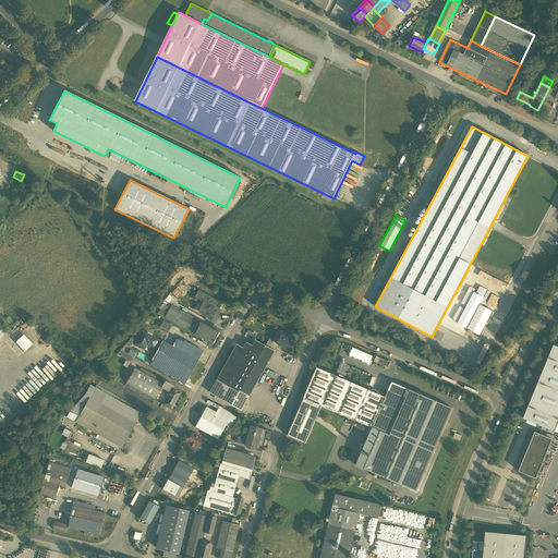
[(544,255),(547,256),(547,255),(550,257),(554,251),(545,245),(542,252),(545,254),(544,255)]
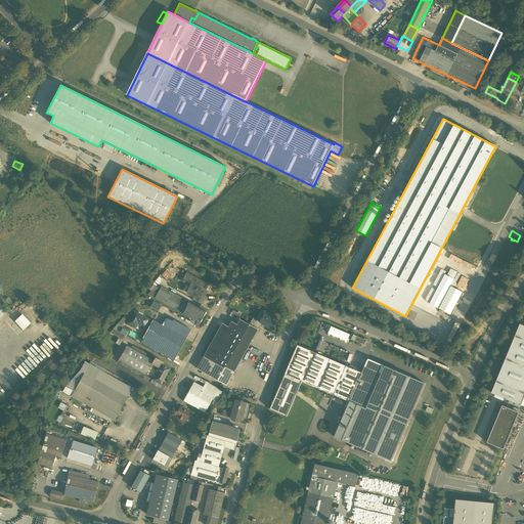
[(514,241),(511,239),(508,239),(506,242),(505,244),(505,247),(506,249),(509,250),(511,250),(514,249),(515,246),(515,244),(514,241)]
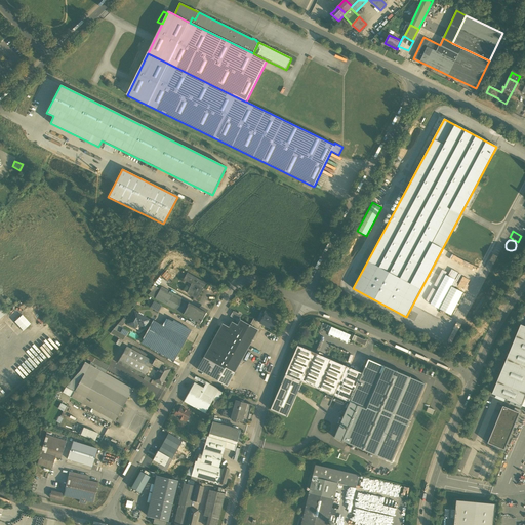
[(492,253),(488,261),(493,265),(498,256),(492,253)]
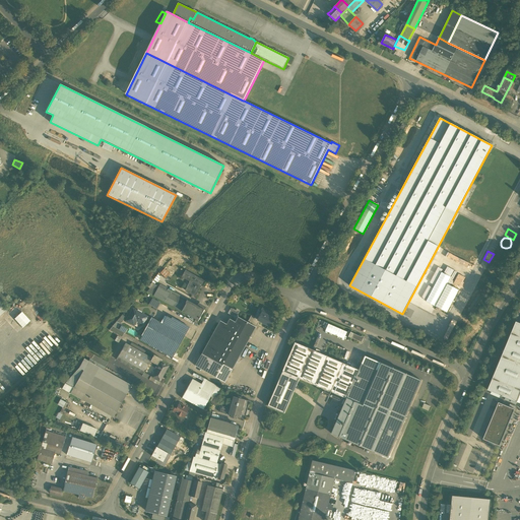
[(159,273),(166,278),(170,273),(164,269),(159,273)]
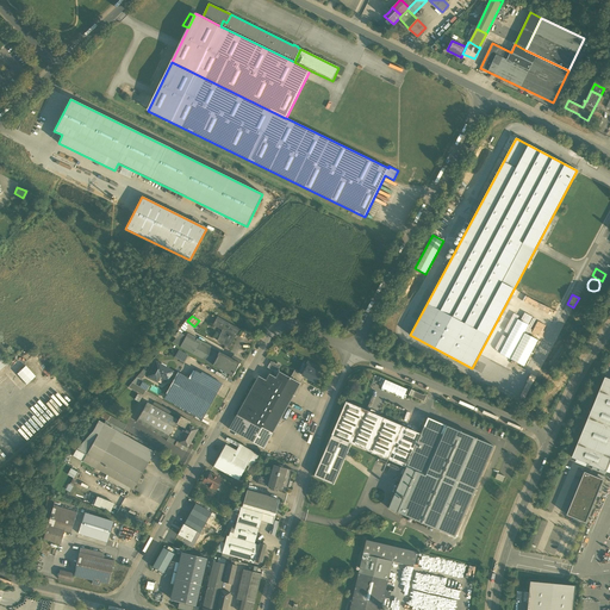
[(218,342),(229,348),(240,330),(217,317),(213,324),(224,330),(218,342)]
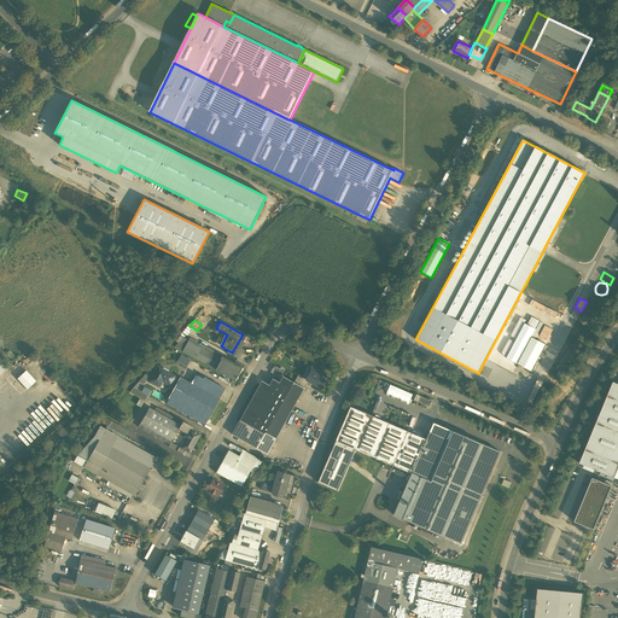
[(561,333),(567,337),(573,325),(567,321),(561,333)]
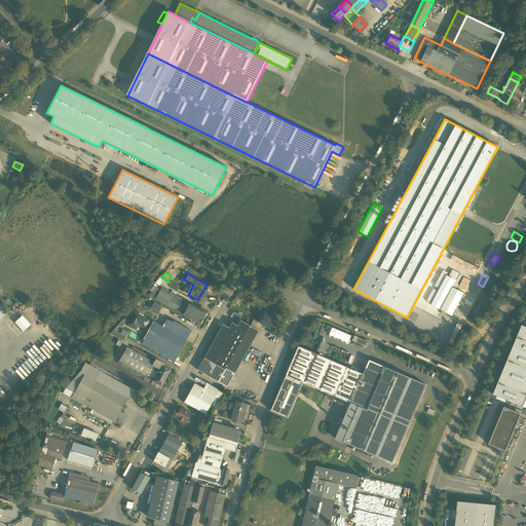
[(456,280),(446,275),(430,305),(440,309),(456,280)]
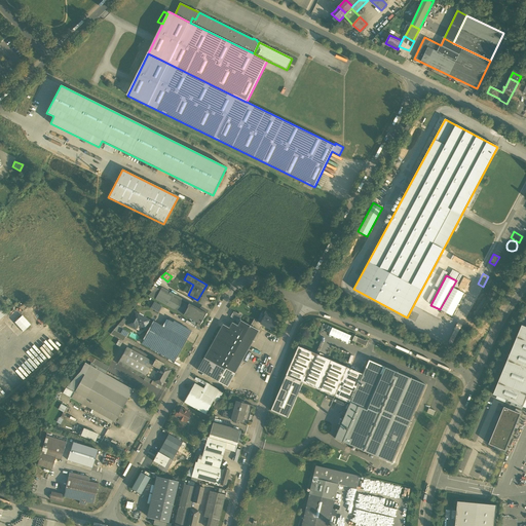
[(441,310),(452,316),(464,293),(452,287),(441,310)]
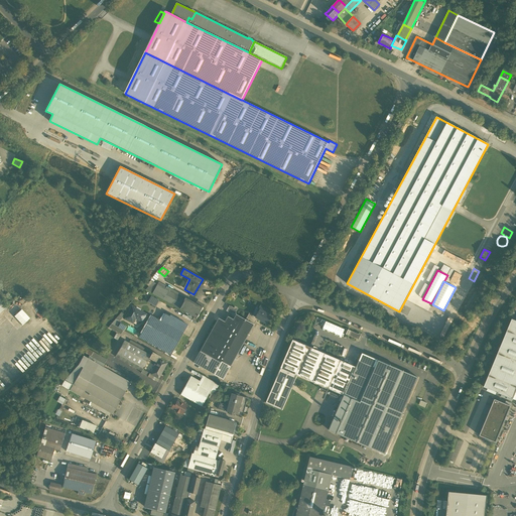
[(145,290),(152,293),(157,284),(152,282),(148,286),(145,290)]
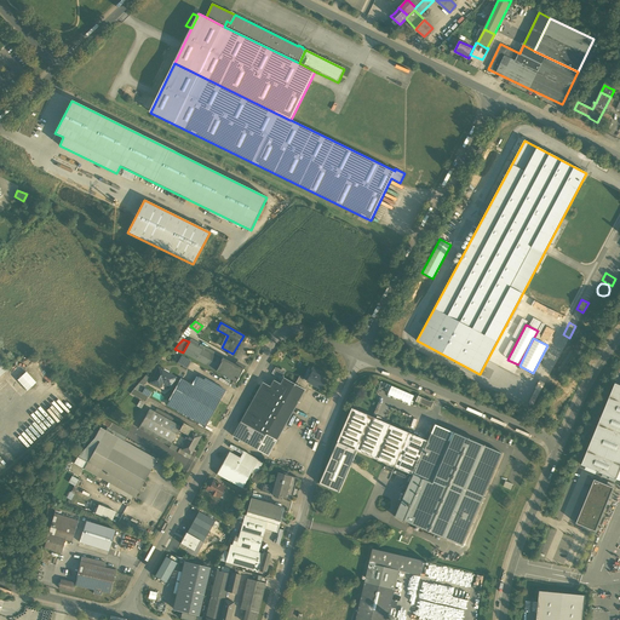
[(222,360),(223,357),(224,357),(190,339),(189,342),(222,360)]
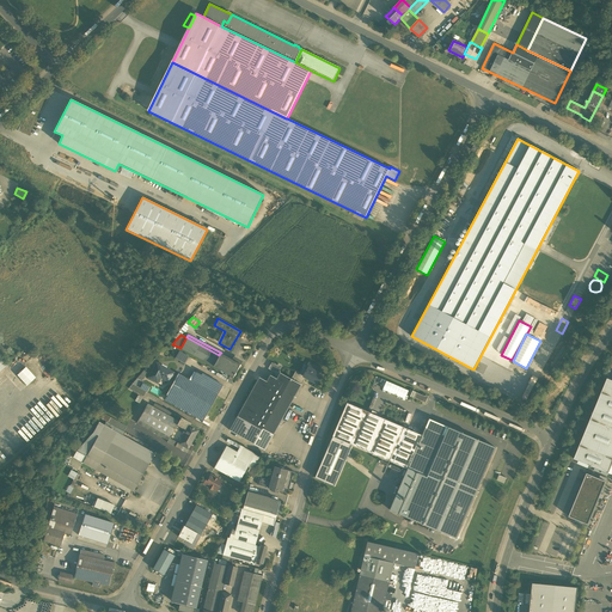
[(181,348),(213,366),(219,355),(187,337),(181,348)]
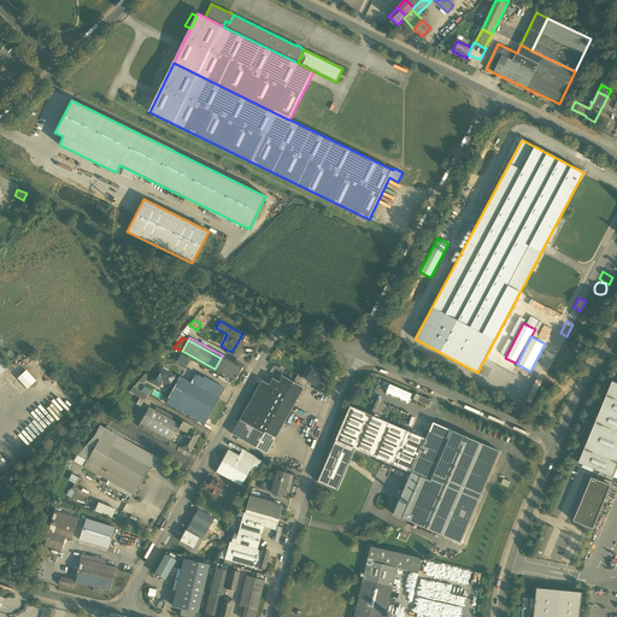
[(191,359),(181,354),(176,362),(186,366),(191,359)]
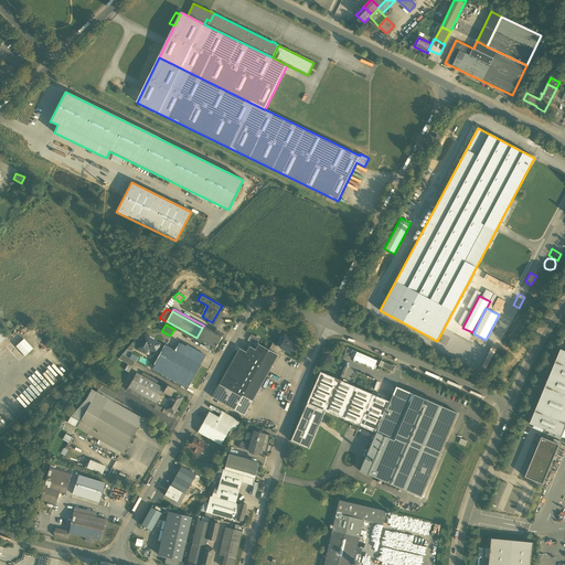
[(203,326),(202,328),(196,338),(216,349),(223,337),(203,326)]
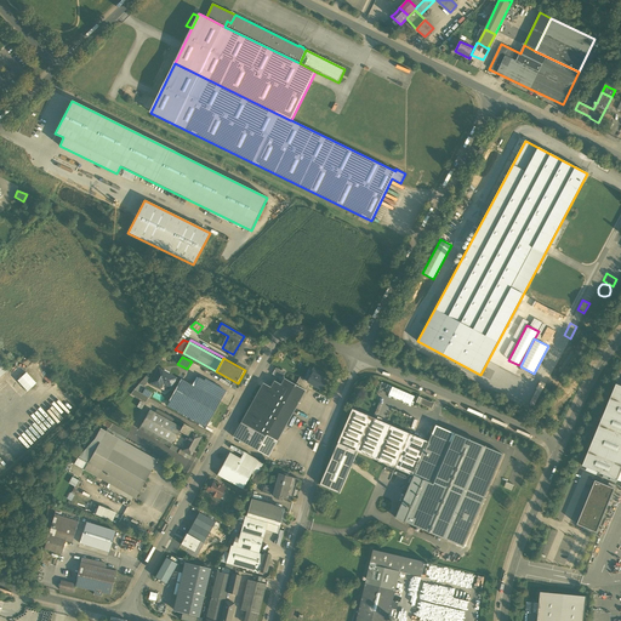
[(273,375),(279,379),(280,377),(281,374),(283,371),(277,368),(273,375)]
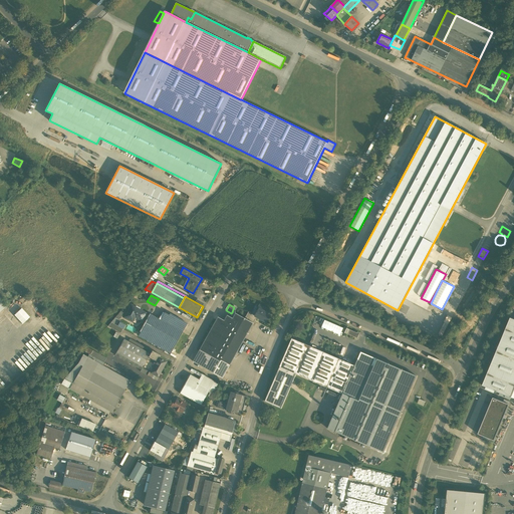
[(135,317),(141,321),(142,320),(145,314),(146,313),(132,305),(124,317),(130,320),(132,316),(135,317)]
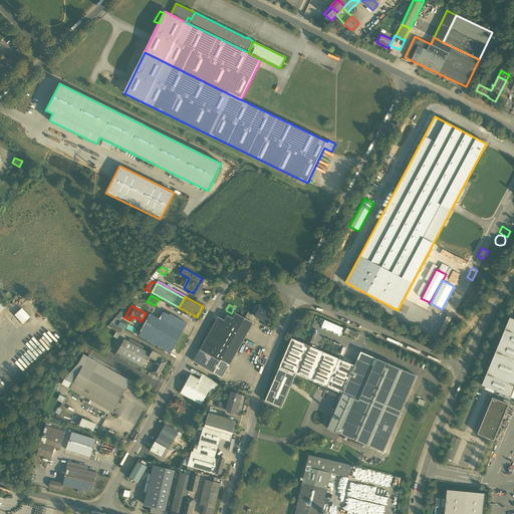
[(257,317),(266,322),(269,316),(267,315),(269,310),(259,305),(257,309),(258,310),(255,316),(257,317)]
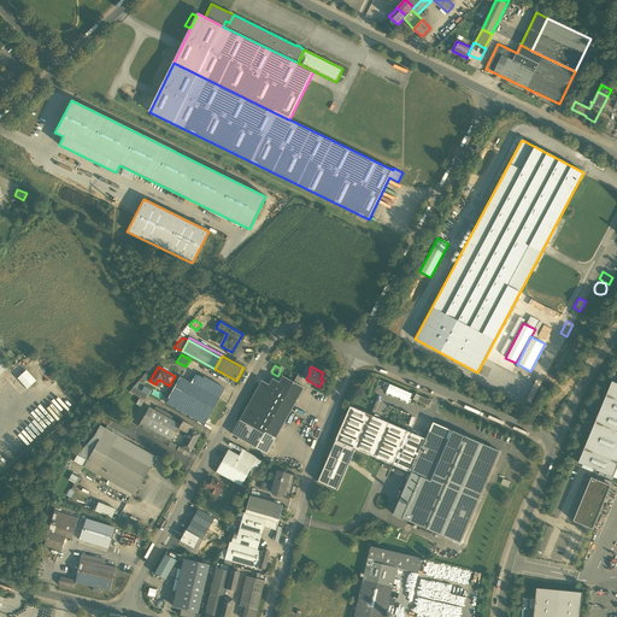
[(25,370),(17,378),(27,389),(36,381),(25,370)]
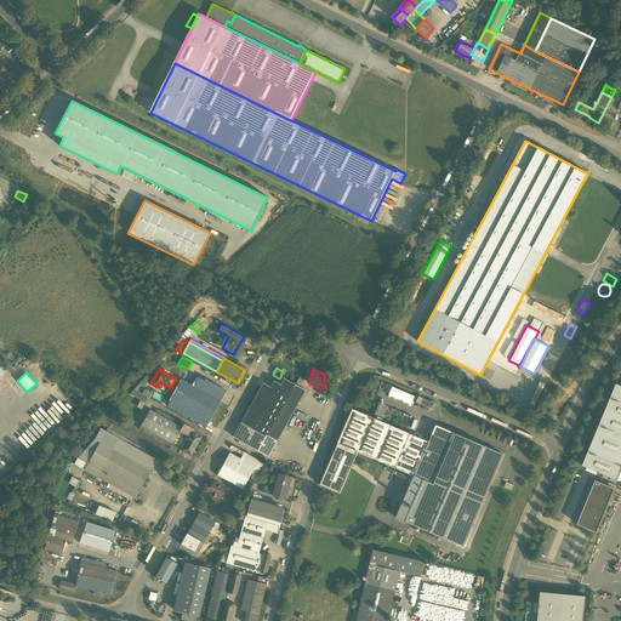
[(193,387),(198,389),(204,381),(199,377),(193,387)]
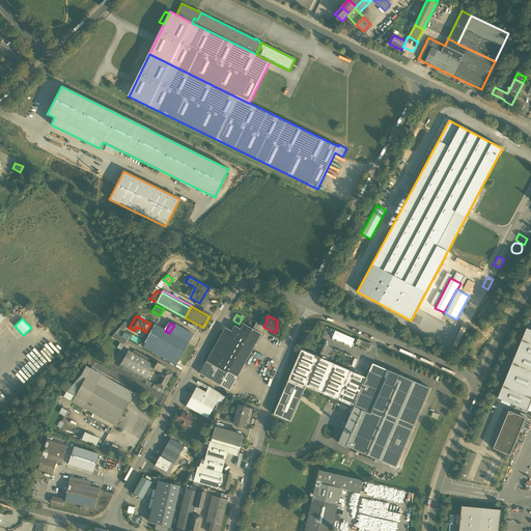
[(256,323),(253,329),(261,334),(266,328),(263,327),(259,324),(256,323)]
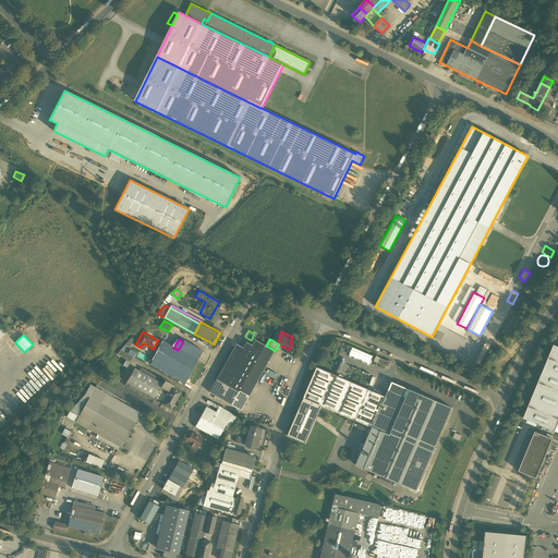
[(183,342),(178,350),(197,361),(203,351),(183,340),(183,342)]
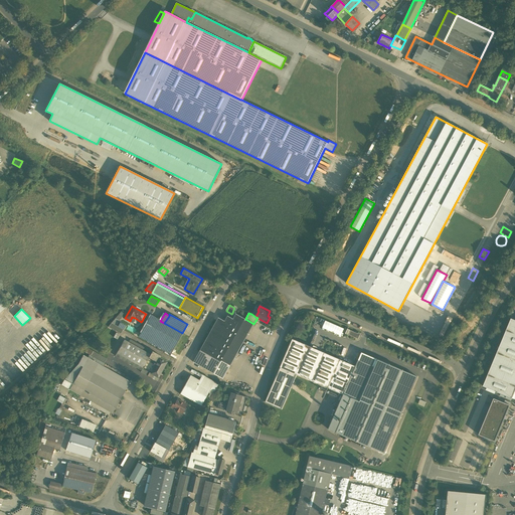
[(236,314),(233,319),(230,325),(211,358),(229,368),(253,324),(245,319),(236,314)]
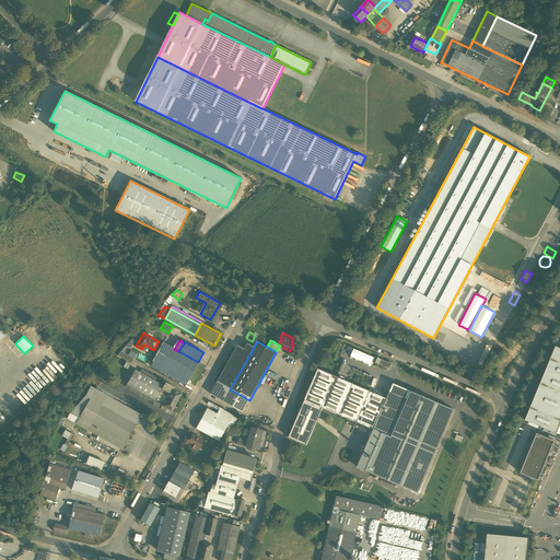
[(153,362),(159,365),(170,346),(163,342),(162,345),(158,351),(152,362),(153,362)]
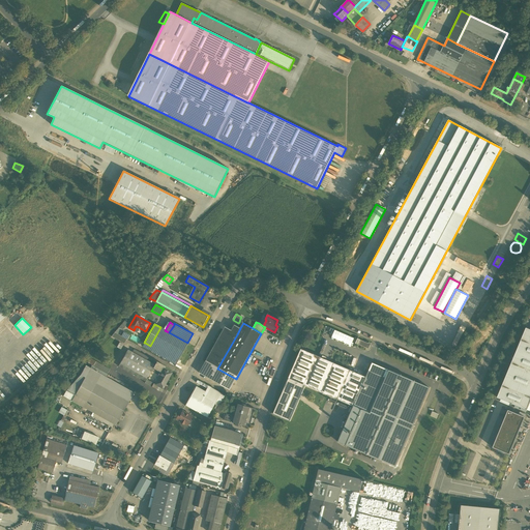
[(235,325),(232,330),(237,334),(240,328),(235,325)]
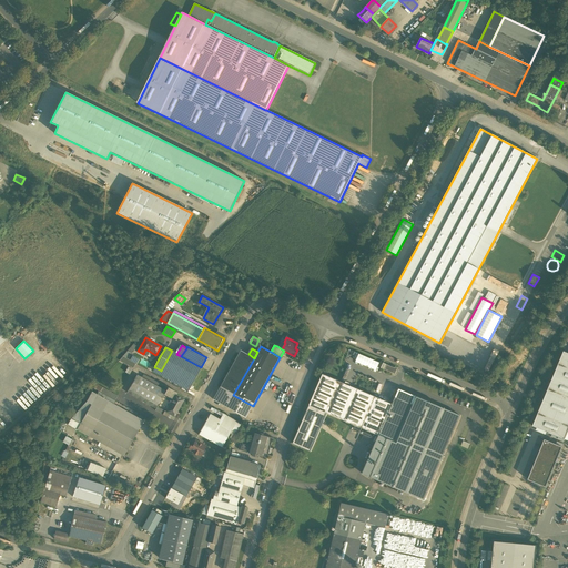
[(190,387),(201,367),(181,356),(176,354),(172,351),(161,371),(190,387)]
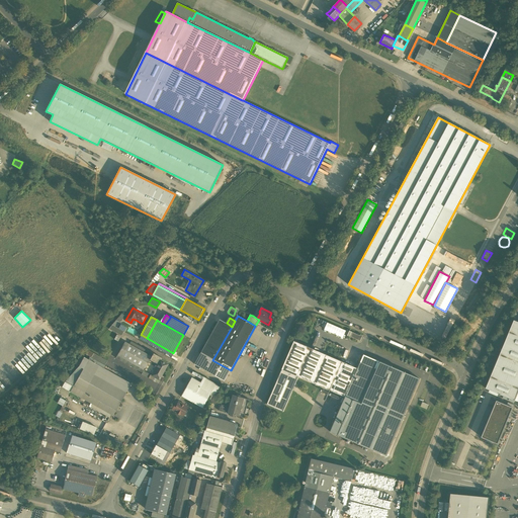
[(212,360),(232,327),(227,323),(220,320),(201,353),(212,360)]
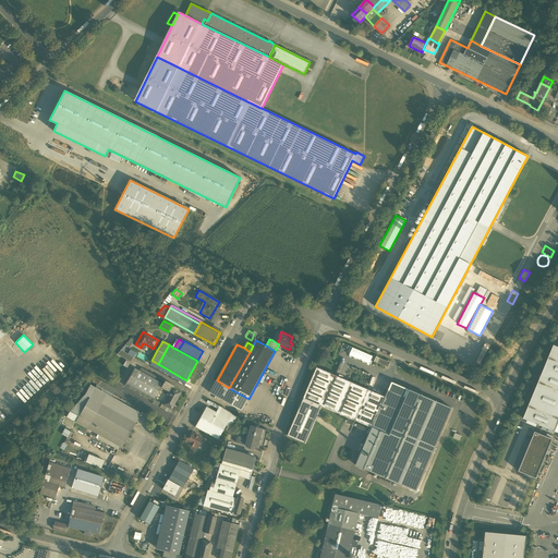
[(523,419),(555,432),(557,422),(557,347),(554,346),(523,419)]
